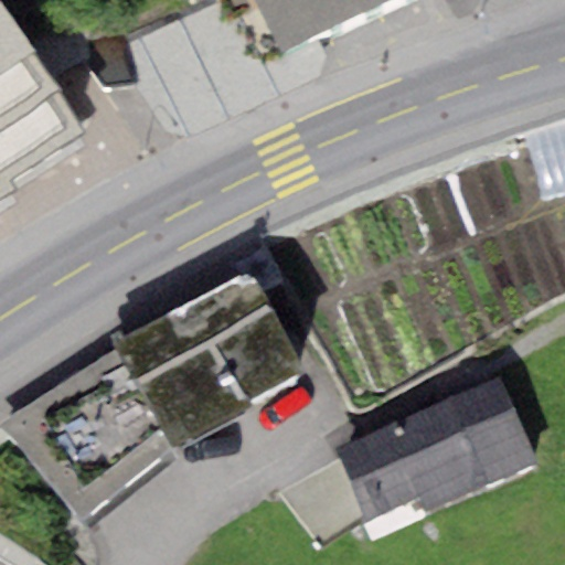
[(253,0),(277,52),(392,0),(253,0)]
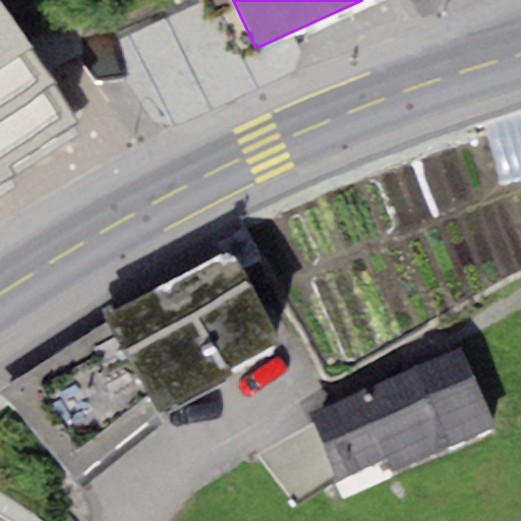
[(0,189),(14,181),(6,169),(75,126),(0,6),(0,189)]
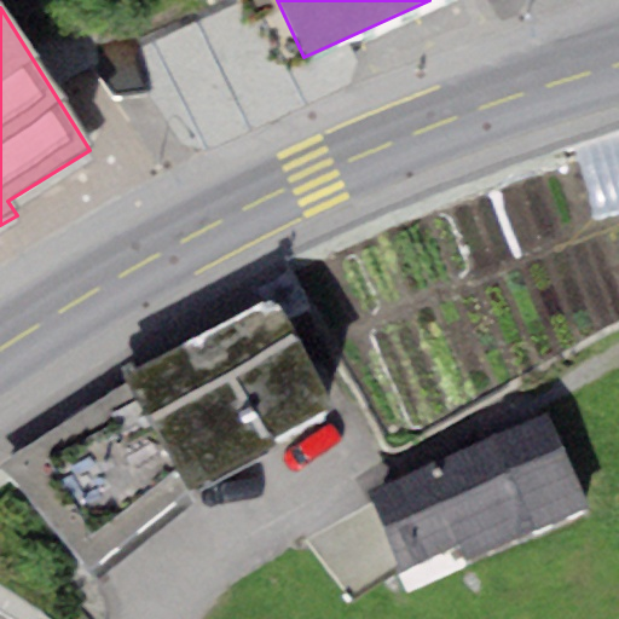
[(335,409),(272,295),(123,374),(128,382),(190,493),(281,446),(273,438),(335,409)]
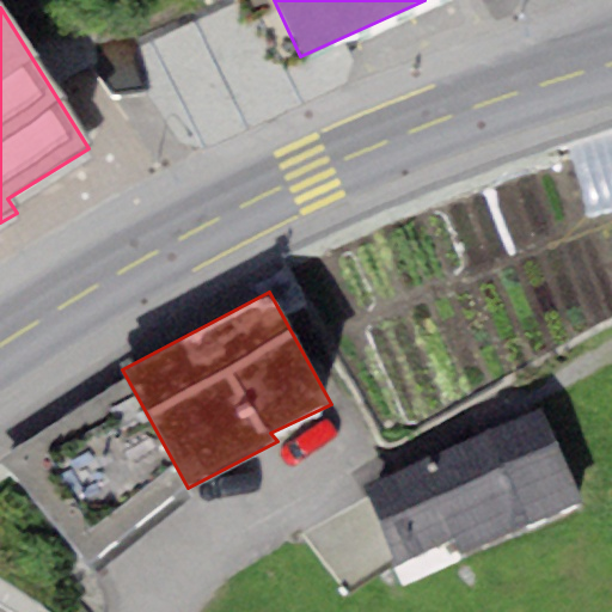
[(188,488),(127,378),(6,459),(89,564),(188,488)]
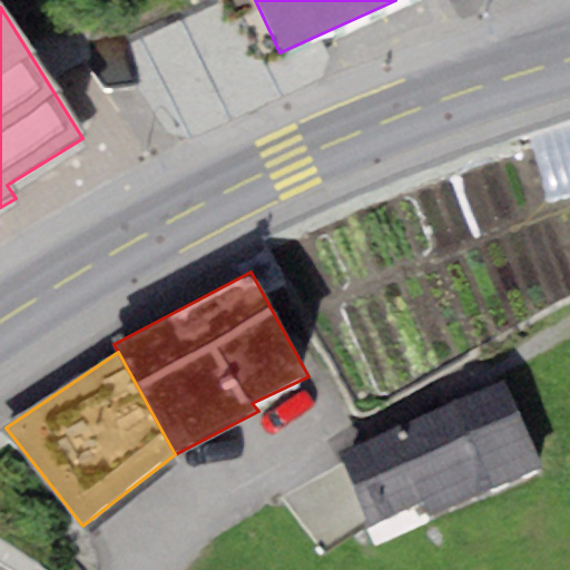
[(502,382),(338,455),(370,524),(422,501),(432,523),(543,473),(502,382)]
